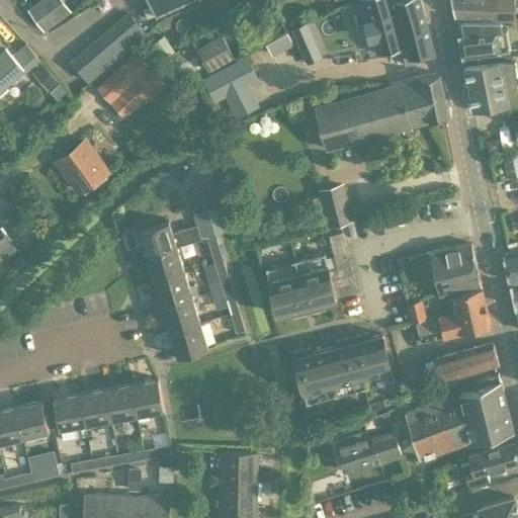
[(42,29),(68,11),(60,0),(40,0),(27,9),(42,29)]
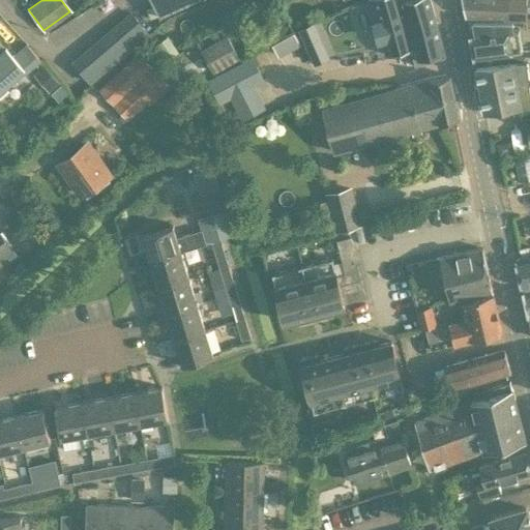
[(152,0),(154,4),(145,8),(150,20),(159,16),(195,0),(152,0)]
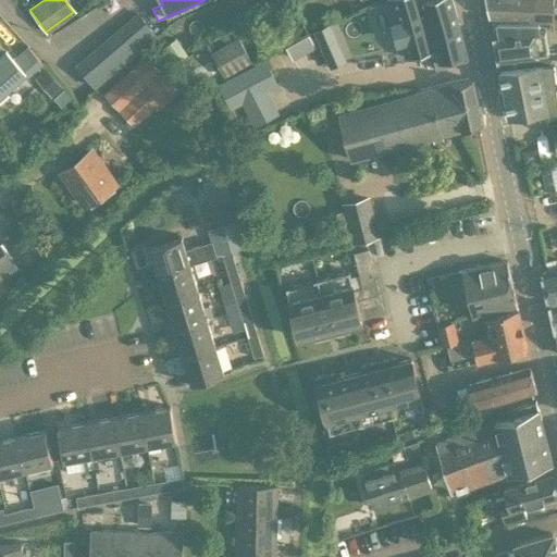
[(390,0),(391,2),(396,21),(394,29),(397,39),(403,42),(406,54),(407,58),(433,51),(437,67),(465,60),(469,59),(469,58),(458,16),(457,15),(453,0),(390,0)]
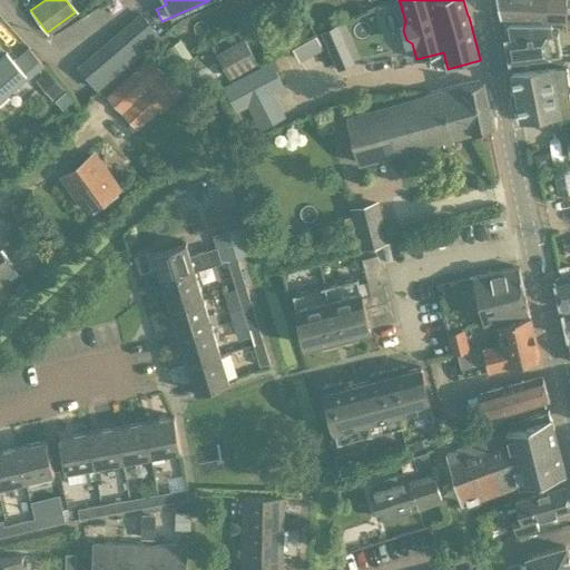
[(569,0),(495,0),(501,17),(548,19),(566,20),(566,19),(567,6),(569,6),(569,0)]
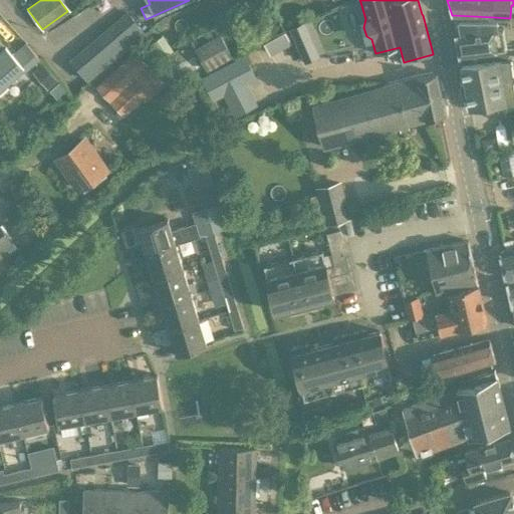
[(129,13),(71,60),(86,78),(144,32),(129,13)]
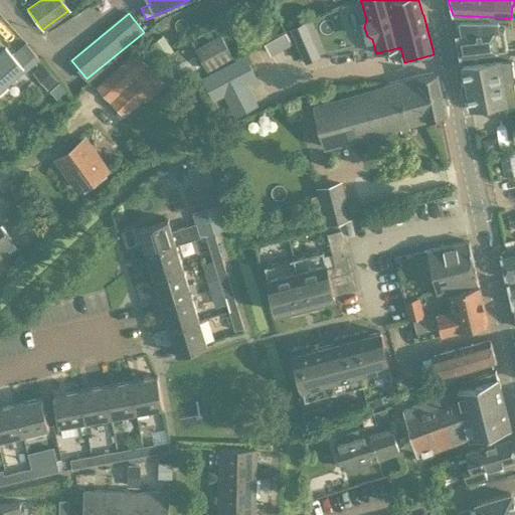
[(460,54),(507,50),(505,28),(499,28),(498,20),(460,20),(461,33),(456,34),(460,54)]
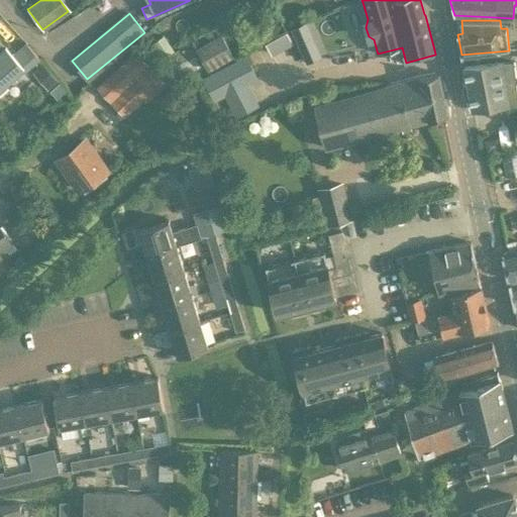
[(306,63),(321,56),(306,21),(291,27),(287,30),(303,63),(306,63)]
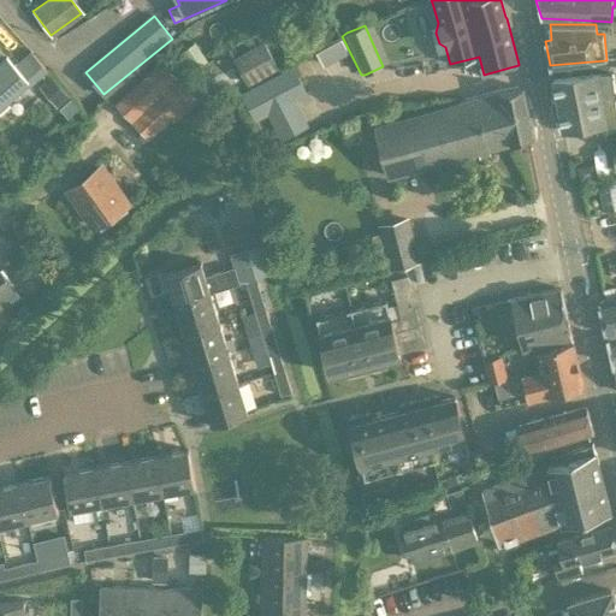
[(265,42),(234,59),(248,86),(279,69),(265,42)]
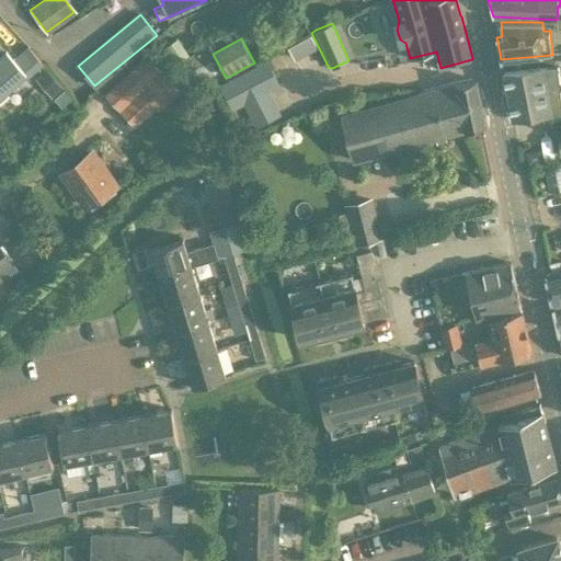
[(186,55),(176,39),(159,50),(169,66),(186,55)]
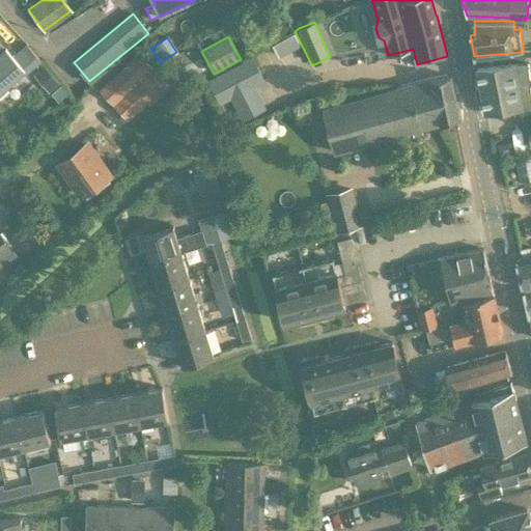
[(283,38),(273,45),(277,52),(287,46),(283,38)]
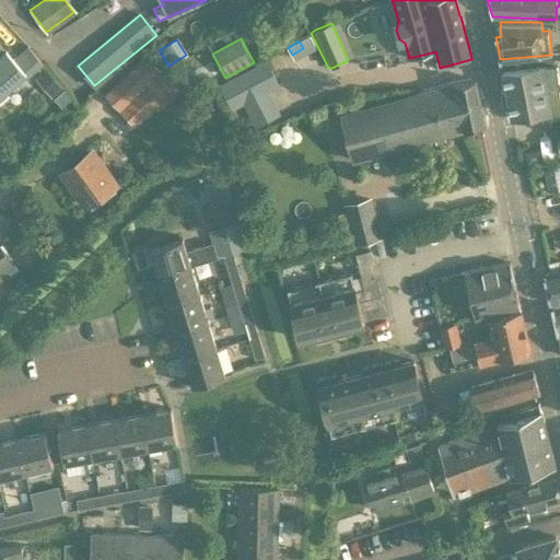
[(0,94),(25,72),(28,76),(43,63),(27,46),(13,58),(0,43),(0,94)]
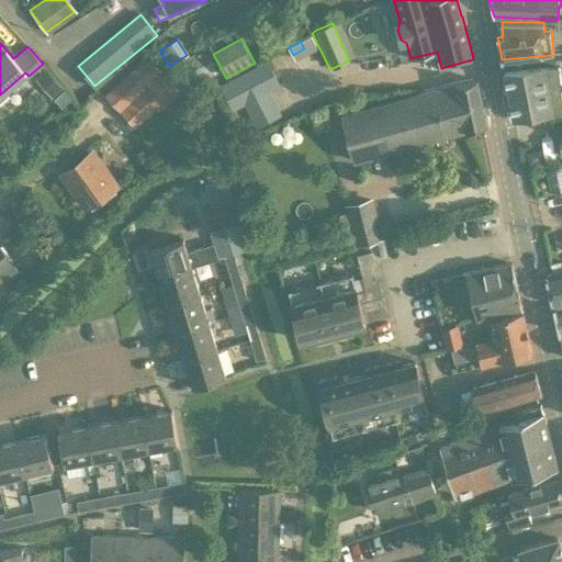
[(122,111),(164,71),(146,54),(104,93),(122,111)]
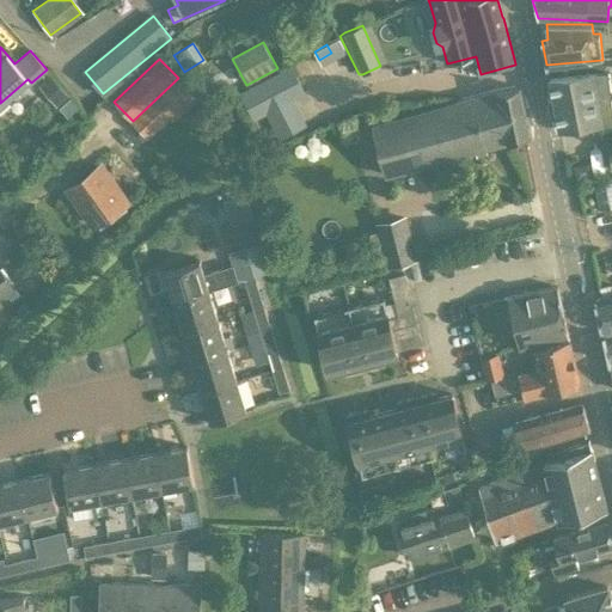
[(603,60),(546,65),(558,126),(611,120),(611,97),(609,69),(604,69),(603,60)]
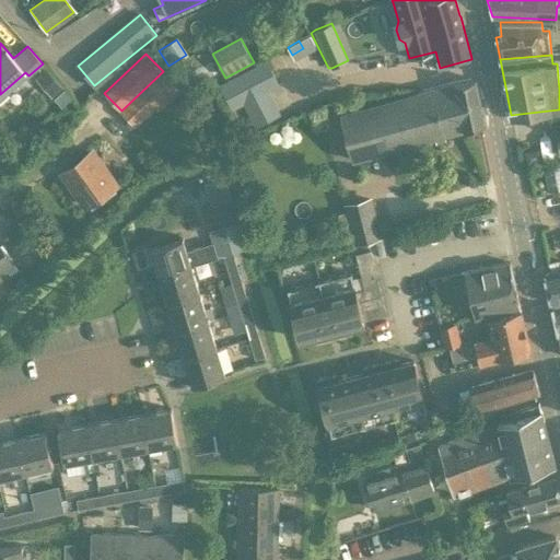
[(267,59),(219,84),(232,109),(244,104),(256,127),(281,114),(269,91),(280,84),(267,59)]
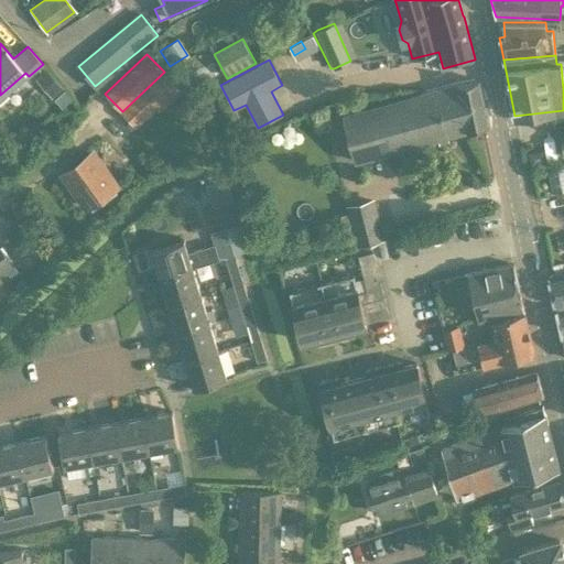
[(164,72),(122,111),(139,128),(180,88),(164,72)]
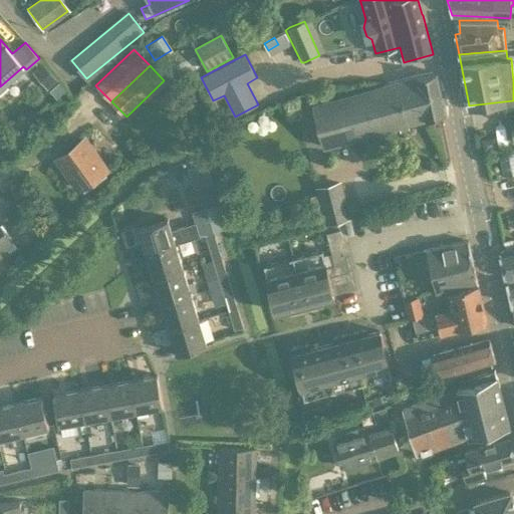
[(46,90),(56,82),(42,66),(32,74),(46,90)]
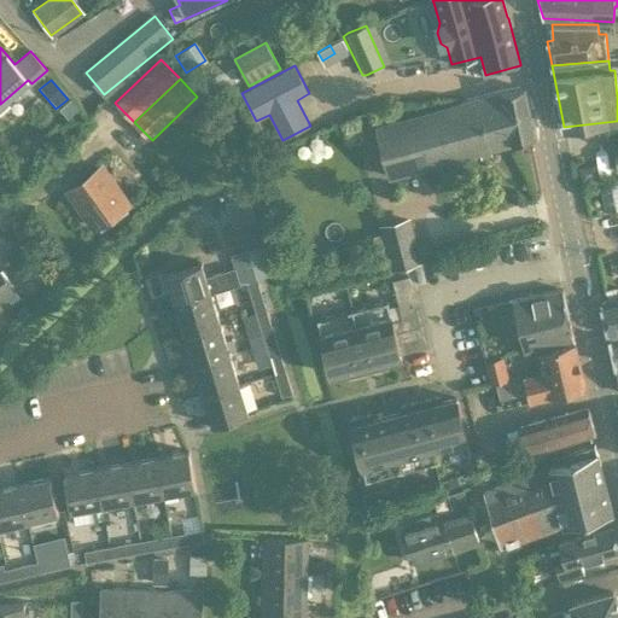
[(398,103),(372,110),(377,127),(390,176),(523,141),(531,139),(535,138),(522,89),(501,93),(403,120),(398,103)]
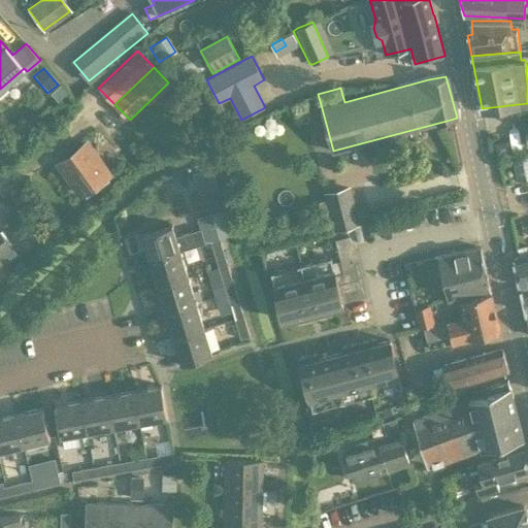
[(87,143),(61,163),(81,191),(85,196),(111,176),(107,172),(87,143)]
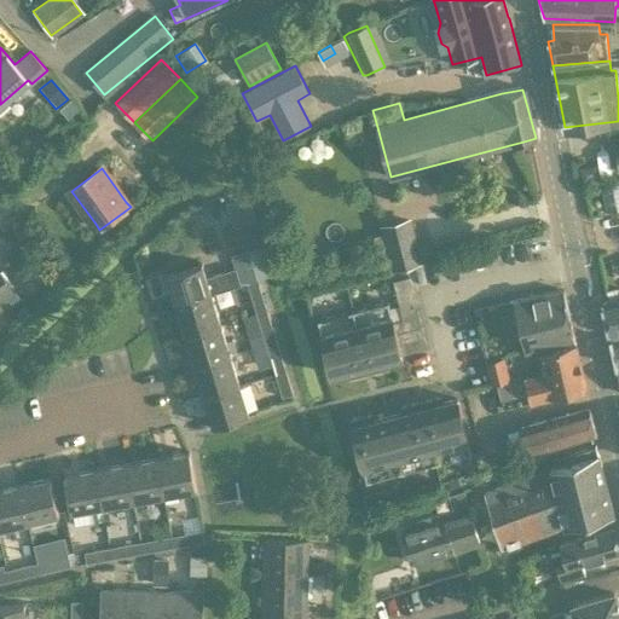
[(582,173),(583,184),(599,181),(596,171),(582,173)]
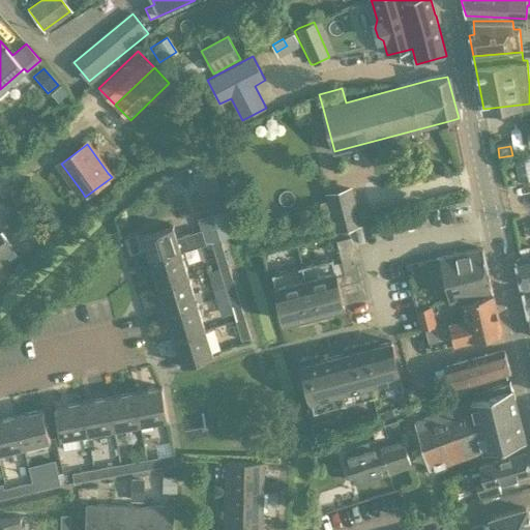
[(335,231),(360,225),(352,189),(327,197),(335,231)]
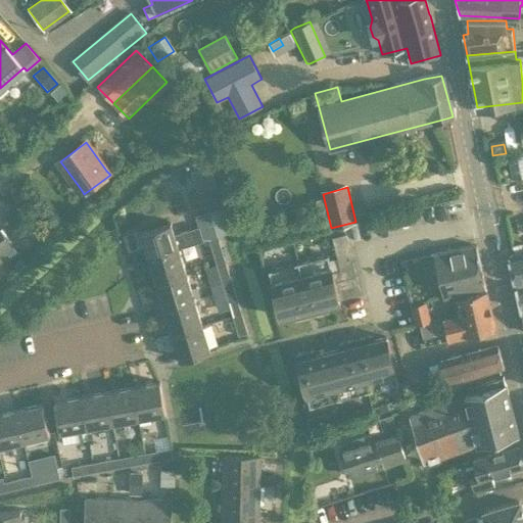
[(216,209),(209,210),(217,232),(218,236),(224,234),(228,233),(231,232),(223,206),(220,207),(216,209)]
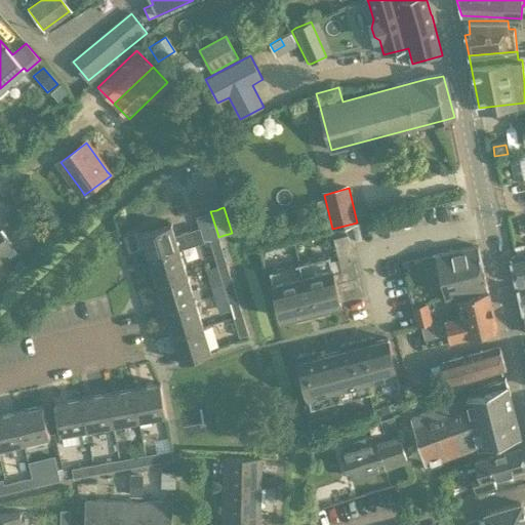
[(177,249),(209,240),(218,237),(217,233),(210,211),(201,214),(196,216),(199,227),(172,235),(169,224),(138,233),(147,259),(177,249)]
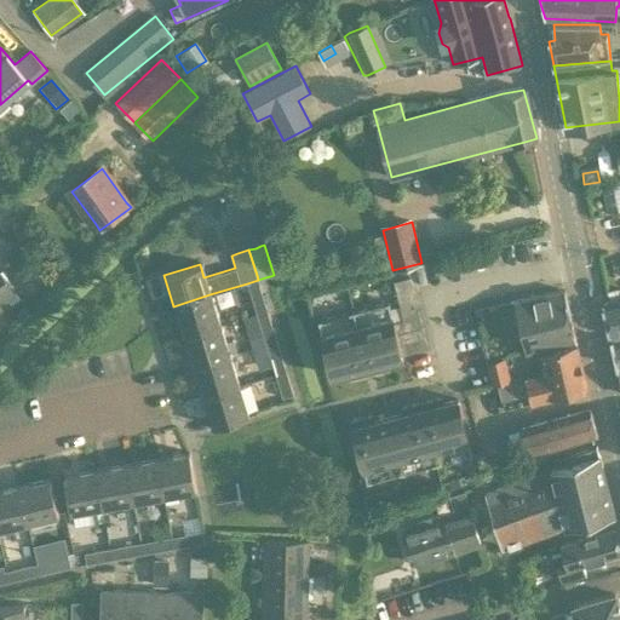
[(0,303),(16,293),(0,271),(0,303)]
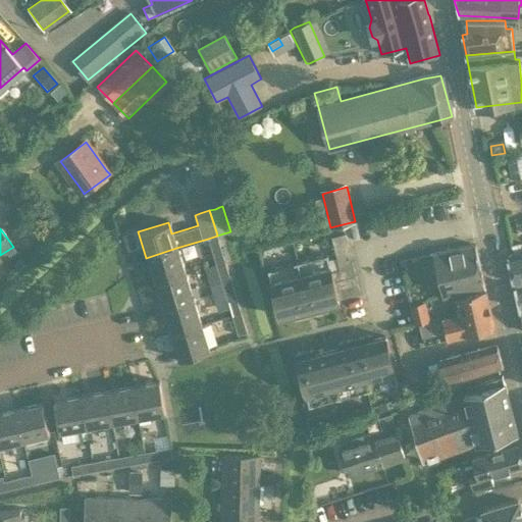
[(331,237),(333,245),(347,242),(345,232),(331,237)]
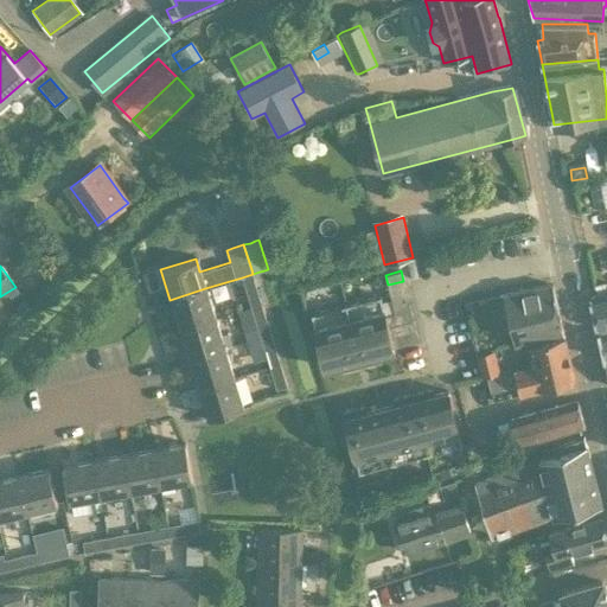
[(260,298),(253,274),(242,278),(249,301),(260,298)]
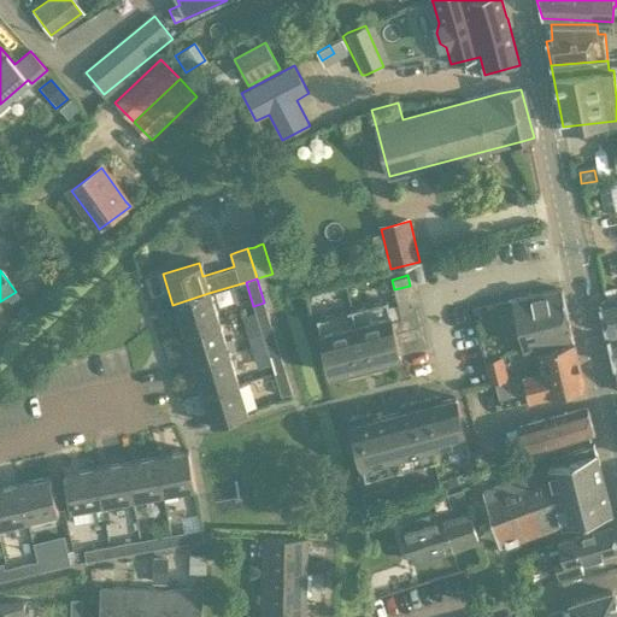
[(412,295),(410,286),(394,289),(398,299),(412,295)]
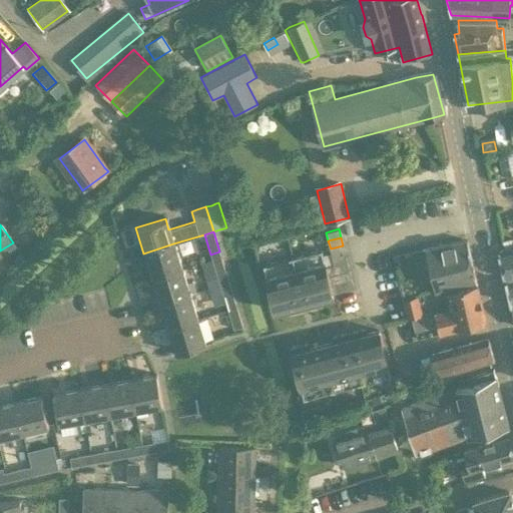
[(476,283),(466,240),(427,248),(436,292),(476,283)]
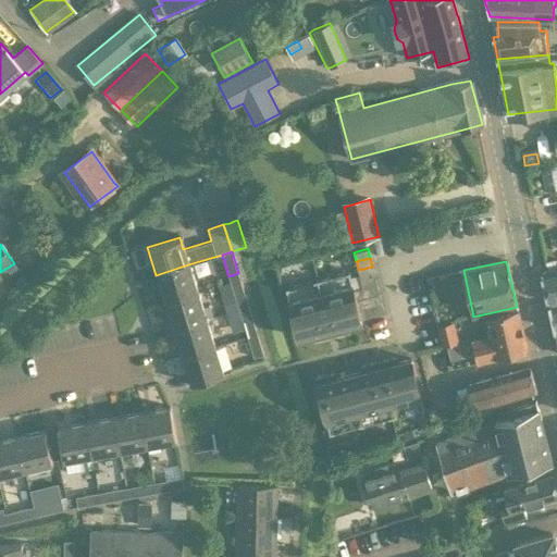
[(164,302),(197,292),(188,264),(156,275),(164,302)]
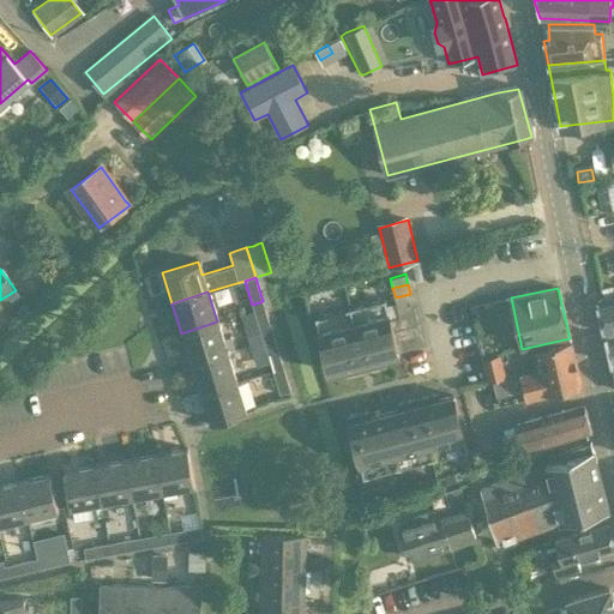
[(413,304),(410,294),(396,298),(397,304),(398,307),(413,304)]
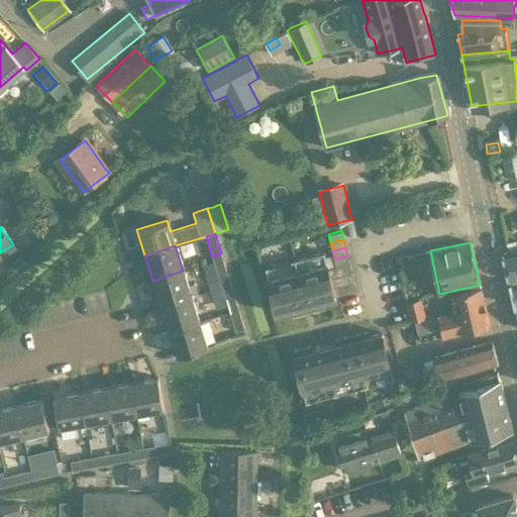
[(516,249),(503,253),(509,280),(516,278),(516,249)]
